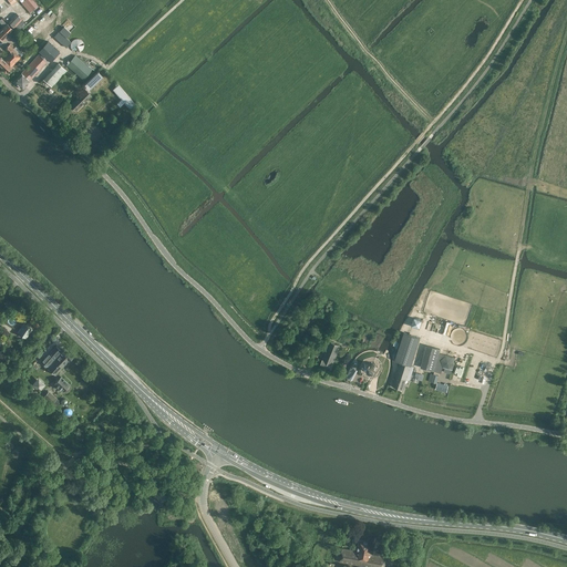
[(23,0),(21,2),(30,12),(39,6),(33,0),(23,0)]
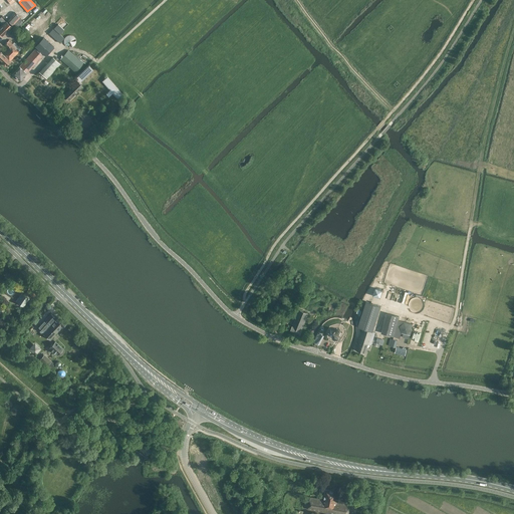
[(13,25),(20,18),(15,13),(8,21),(13,25)]
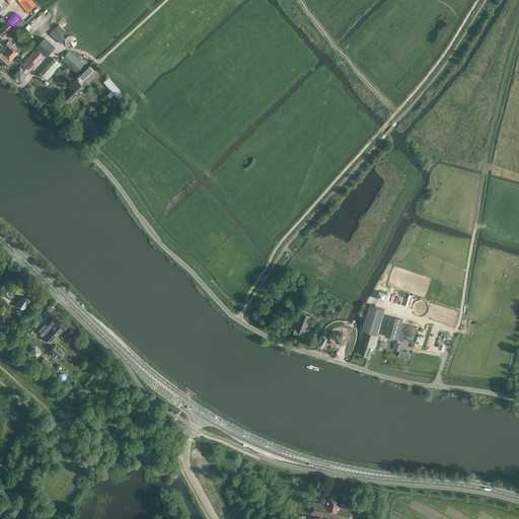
[(0,34),(2,36),(11,27),(6,22),(0,28),(0,34)]
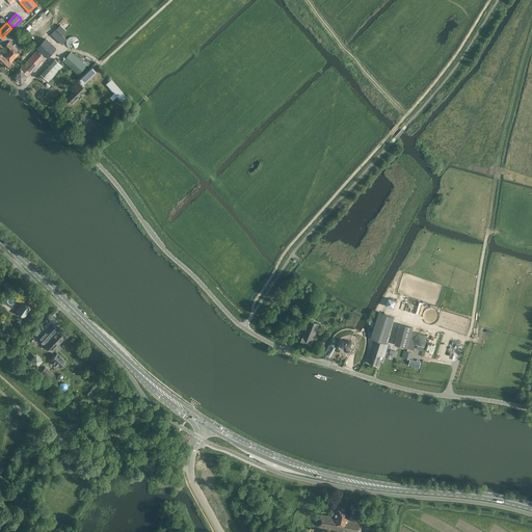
[(67,31),(59,25),(51,34),(62,45),(67,40),(62,35),(67,31)]
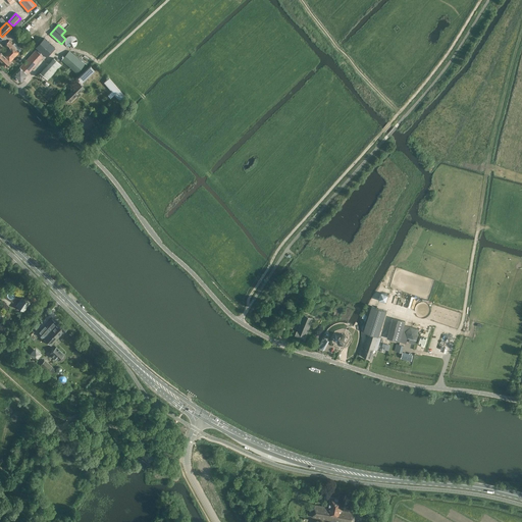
[(77,37),(66,36),(65,47),(76,47),(77,37)]
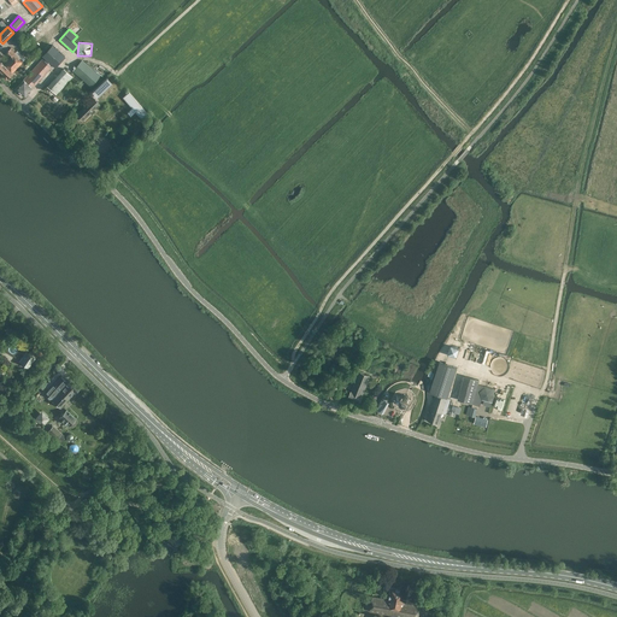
[(65,57),(52,45),(42,56),(54,68),(65,57)]
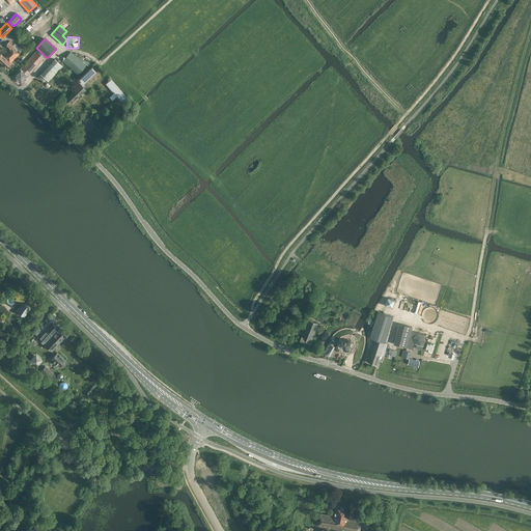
[(5,68),(20,53),(12,46),(14,45),(9,42),(4,47),(8,50),(3,55),(3,54),(2,55),(1,54),(0,54),(0,60),(3,64),(2,65),(5,68)]
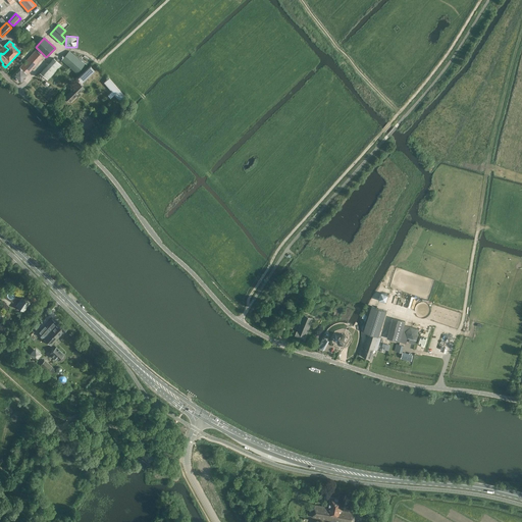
[(28,74),(44,57),(36,50),(19,67),(13,75),(13,76),(15,79),(16,77),(17,79),(17,80),(18,82),(19,81),(20,82),(28,74)]
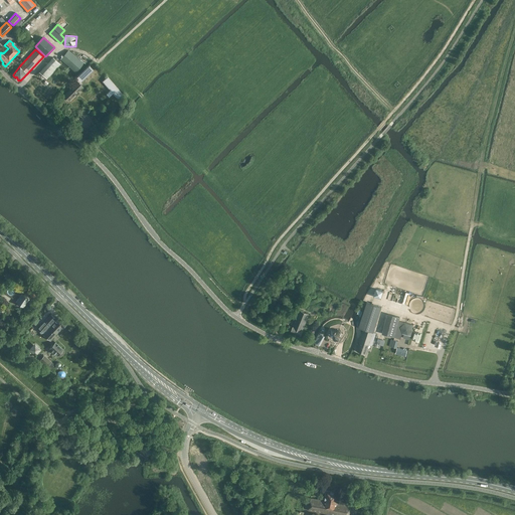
[(83,63),(69,51),(68,50),(60,59),(75,72),(83,63)]
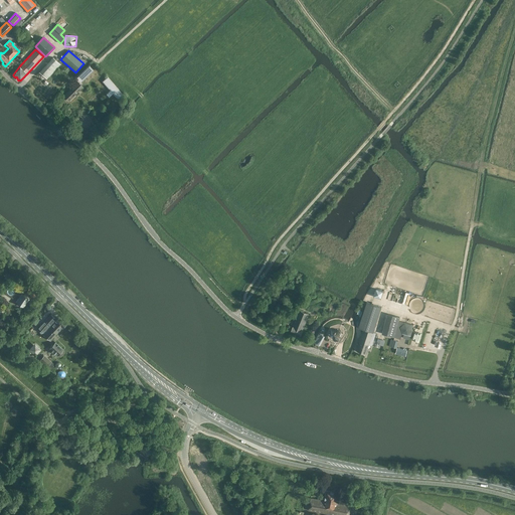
[(47,79),(60,64),(53,57),(39,72),(47,79)]
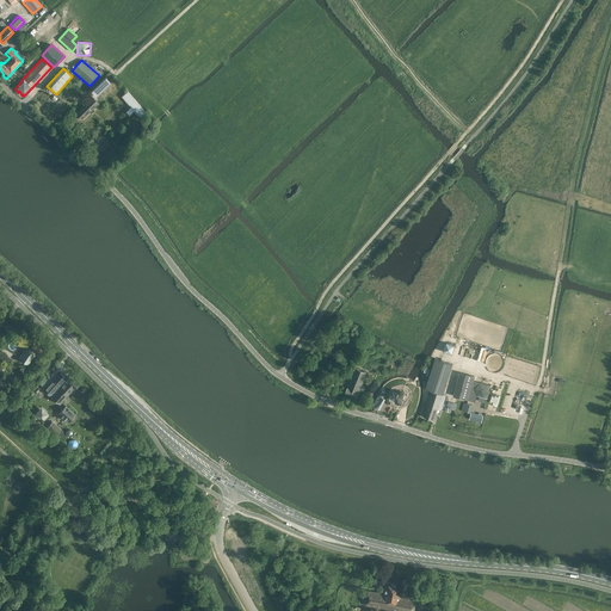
[(106,78),(91,92),(96,97),(111,82),(106,78)]
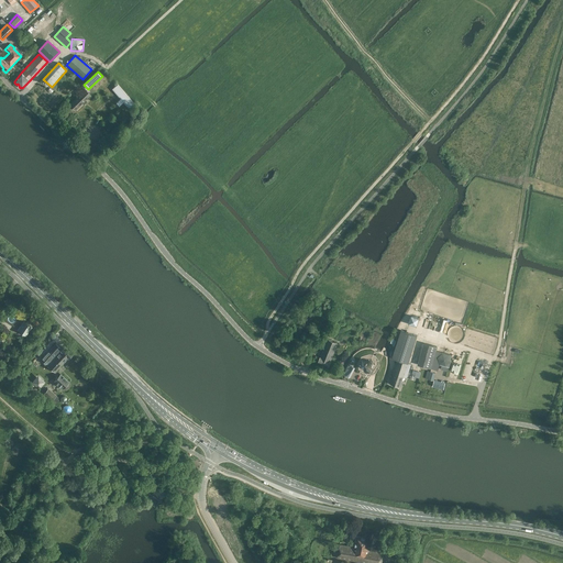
[(118,85),(113,88),(122,98),(121,99),(117,103),(119,107),(123,102),(124,101),(130,108),(134,103),(118,85)]
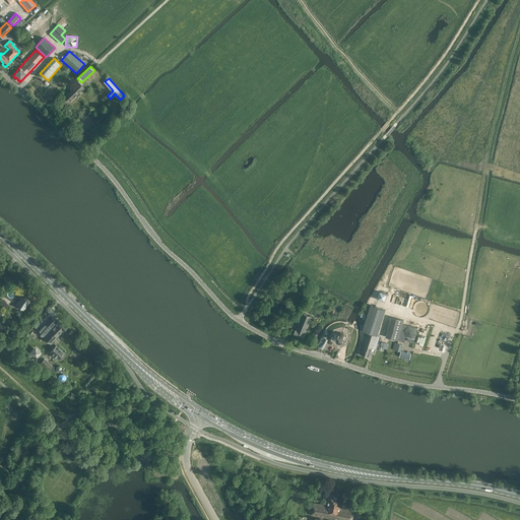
[(76,94),(83,88),(78,82),(64,96),(69,102),(75,96),(76,98),(77,95),(76,94)]
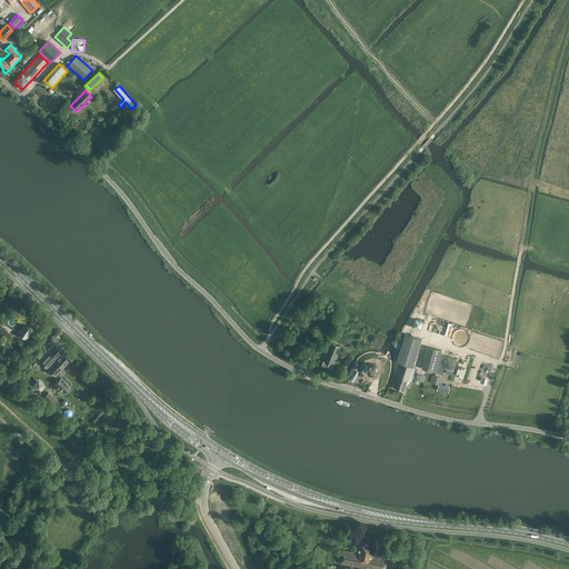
[(39,326),(31,319),(28,322),(36,330),(39,326)]
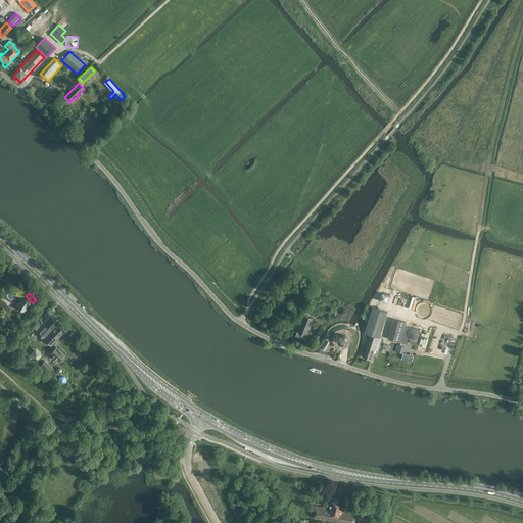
[(386,303),(389,296),(382,293),(379,301),(386,303)]
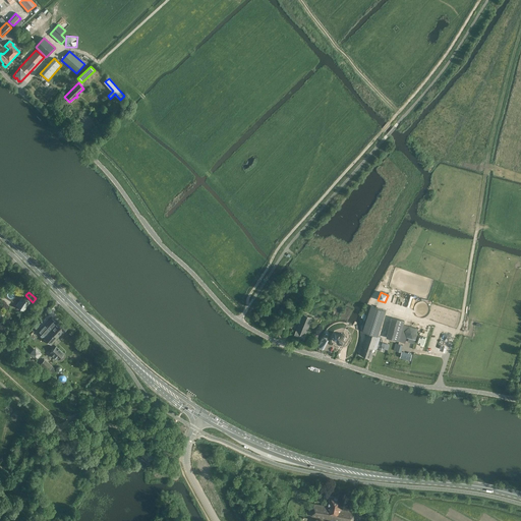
[(395,295),(391,308),(399,310),(400,306),(404,307),(407,298),(395,295)]
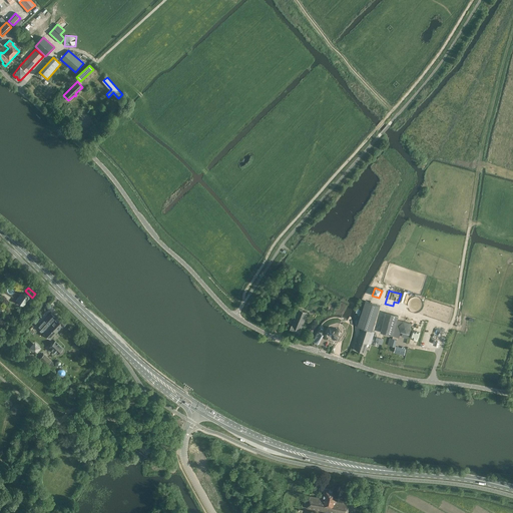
[(23,307),(29,299),(22,294),(16,302),(23,307)]
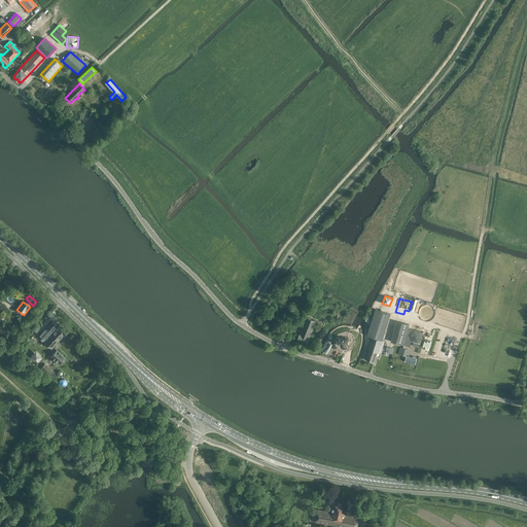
[(434,315),(435,313),(434,311),(434,310),(433,308),(432,307),(431,306),(429,305),(427,304),(426,304),(425,304),(424,304),(422,305),(421,306),(419,307),(418,308),(418,310),(417,312),(417,313),(417,314),(417,315),(418,317),(419,318),(420,319),(421,320),(422,321),(423,321),(424,322),(425,322),(426,322),(428,321),(429,321),(431,320),(432,319),(433,318),(434,316),(434,315)]
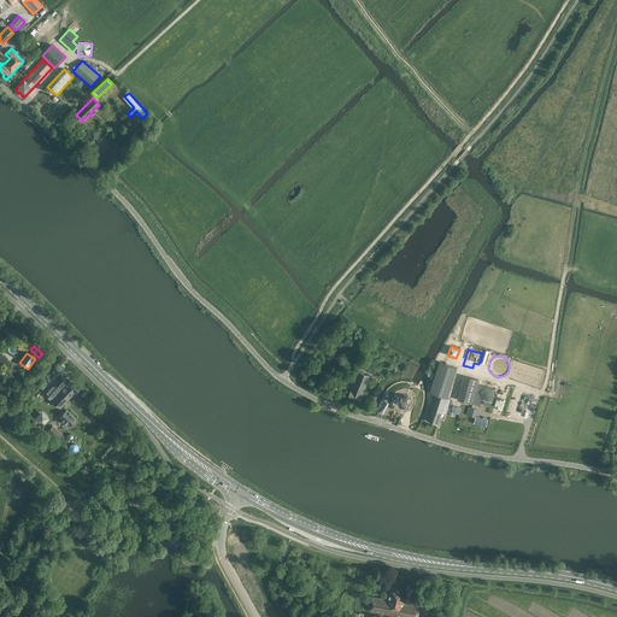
[(447,398),(457,368),(439,362),(429,393),(435,394),(427,421),(439,424),(442,413),(446,413),(451,399),(447,398)]
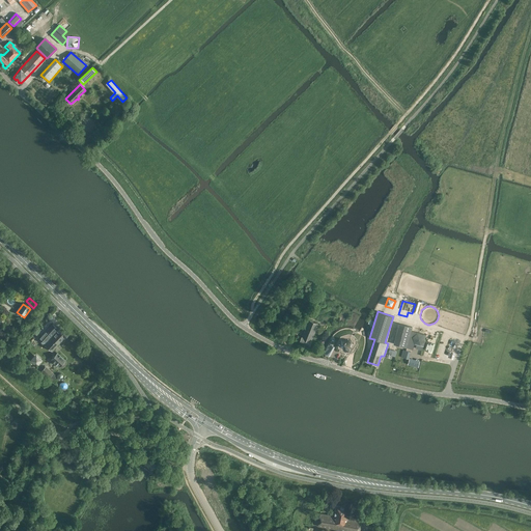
[(311,341),(318,324),(309,319),(302,337),(300,342),(309,346),(311,341)]
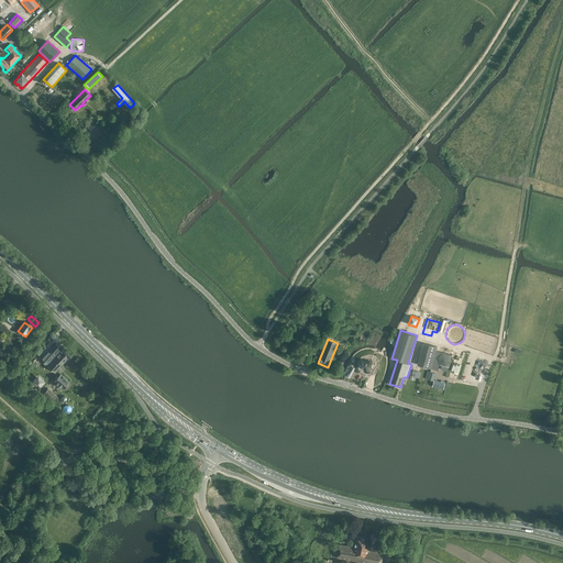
[(55,373),(68,359),(73,354),(65,346),(61,351),(59,350),(61,349),(56,344),(41,360),(46,364),(55,354),(56,356),(47,365),(55,373)]
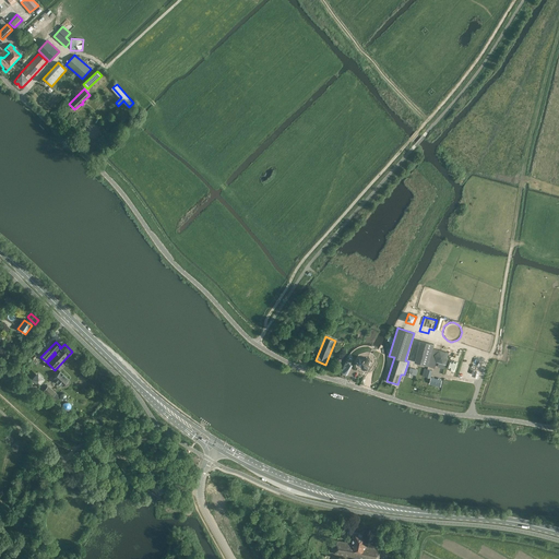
[(444,364),(448,352),(425,345),(419,366),(433,369),(436,360),(444,364)]
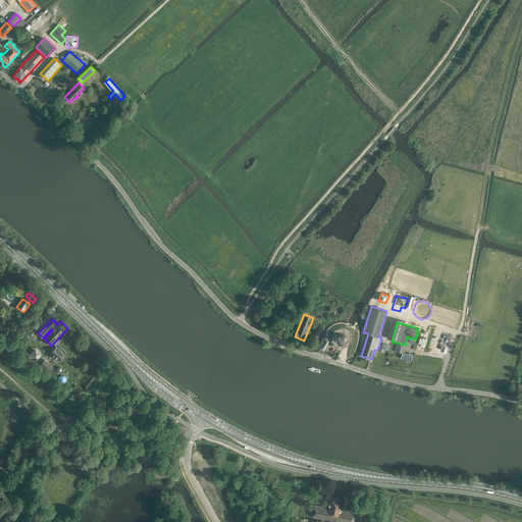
[(347,340),(346,335),(345,335),(347,332),(345,331),(344,334),(343,333),(338,335),(336,338),(337,343),(341,345),(345,343),(347,340)]
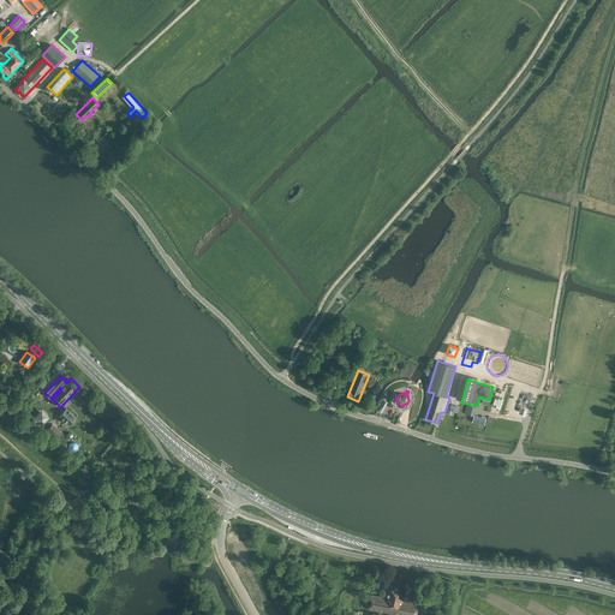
[(382,413),(387,402),(381,399),(375,410),(382,413)]
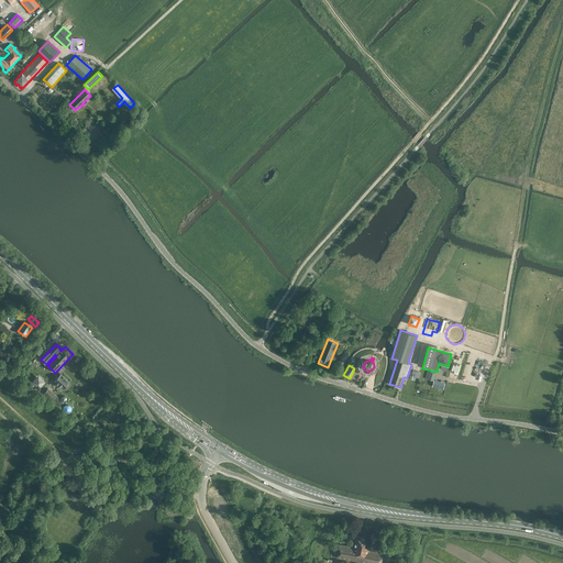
[(39,374),(32,382),(40,388),(46,381),(39,374)]
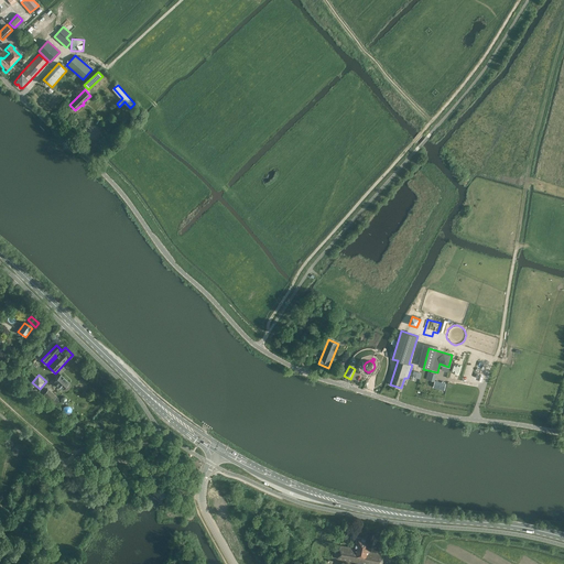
[(69,382),(61,375),(54,382),(63,390),(69,382)]
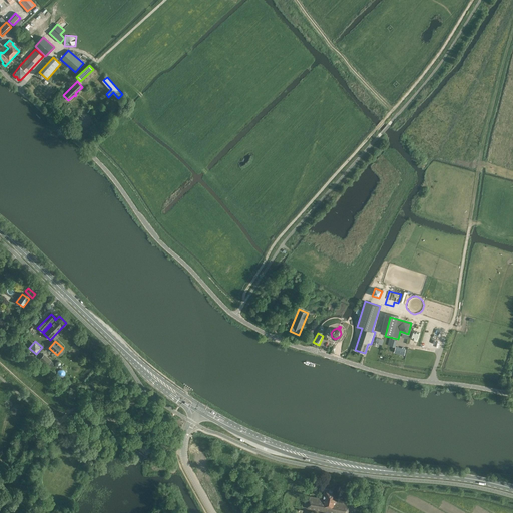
[(51,361),(44,354),(40,359),(47,366),(51,361)]
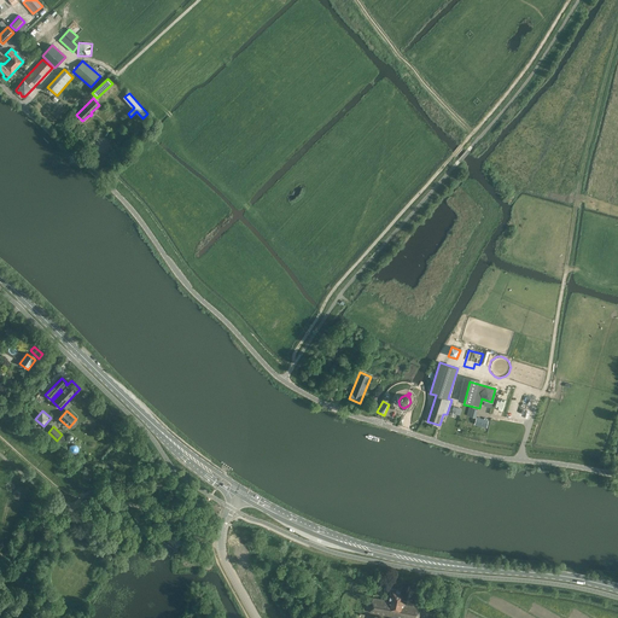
[(73,444),(70,453),(77,454),(80,445),(73,444)]
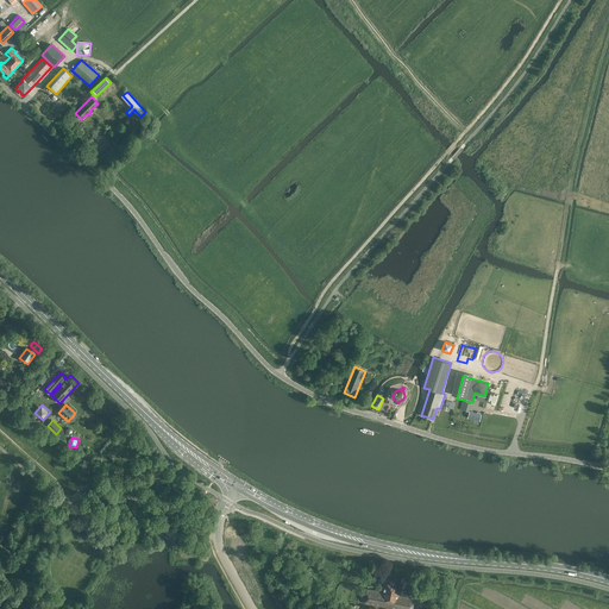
[(129,516),(124,513),(115,526),(120,529),(129,516)]
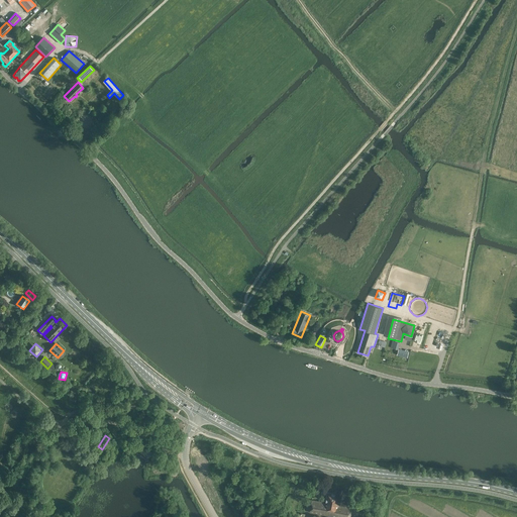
[(147,448),(145,446),(142,444),(138,450),(148,457),(152,451),(147,448)]
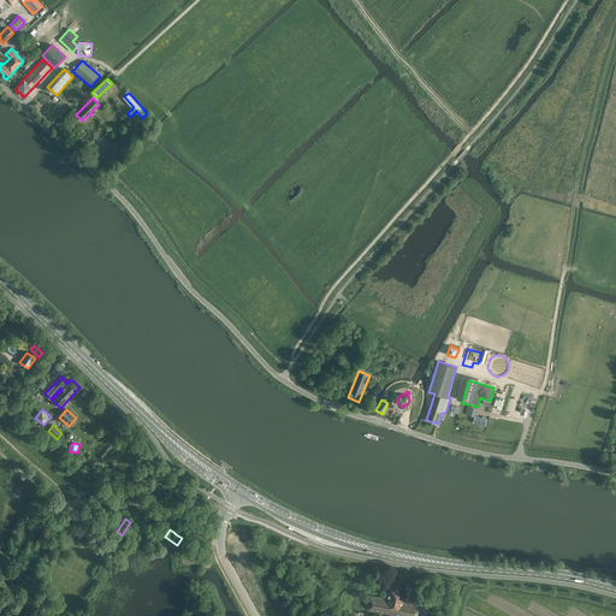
[(416,615),(420,605),(403,602),(406,590),(390,587),(389,599),(372,596),(369,610),(391,614),(391,615),(390,615),(395,615),(402,615),(416,615)]
